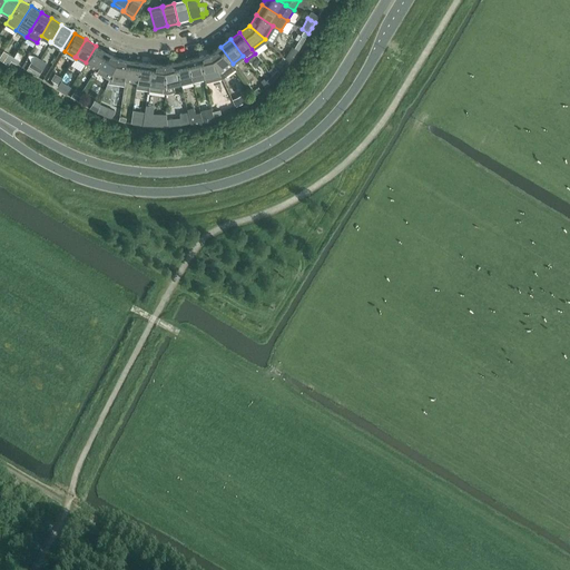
[(96,46),(86,62),(96,69),(107,51),(96,46)]
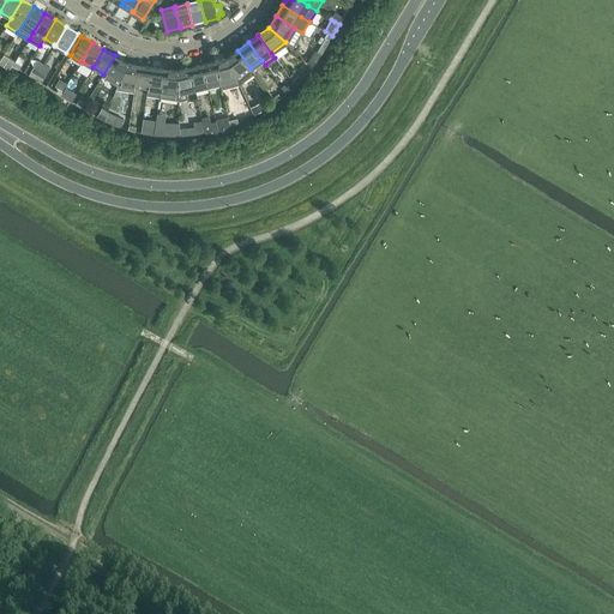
[(227,58),(240,85),(256,73),(251,68),(238,50),(227,58)]
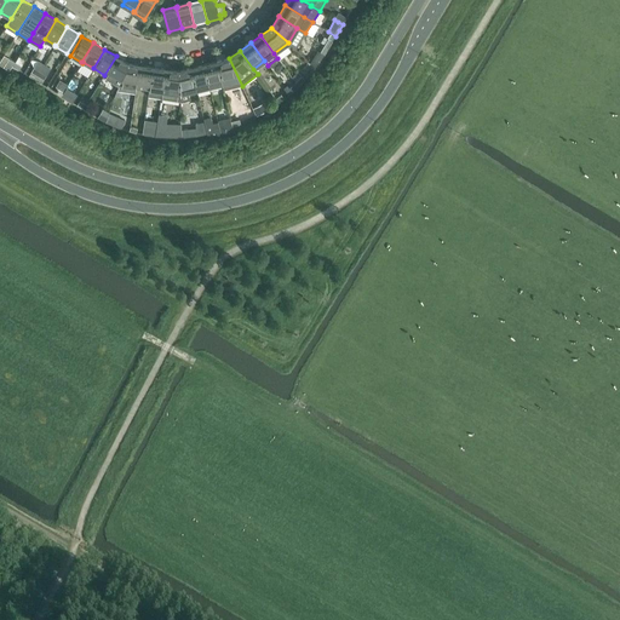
[(116,56),(104,75),(119,84),(127,63),(116,56)]
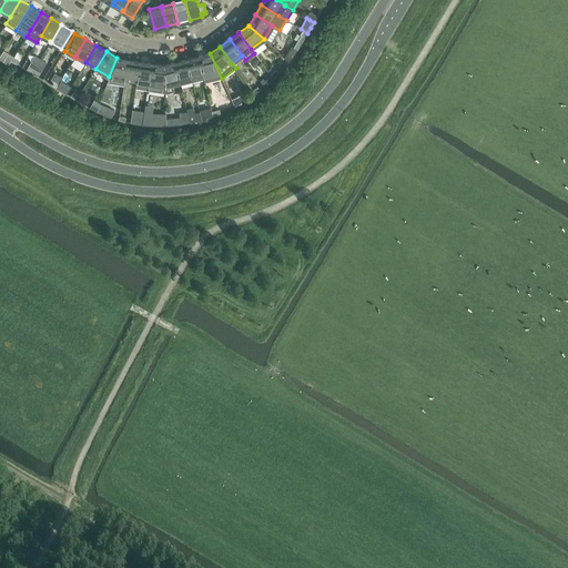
[(199,57),(203,77),(205,82),(222,79),(210,53),(199,57)]
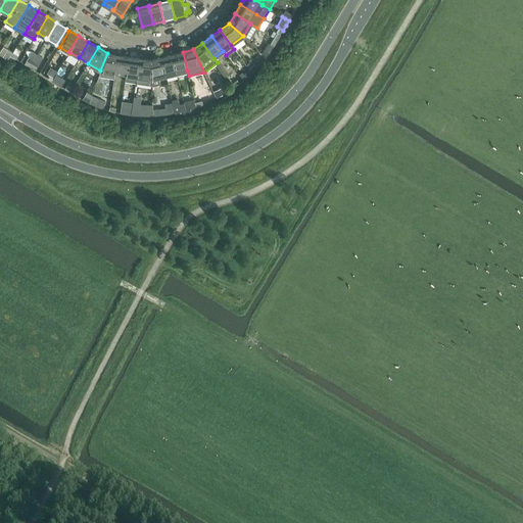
[(172,54),(177,73),(187,70),(183,52),(172,54)]
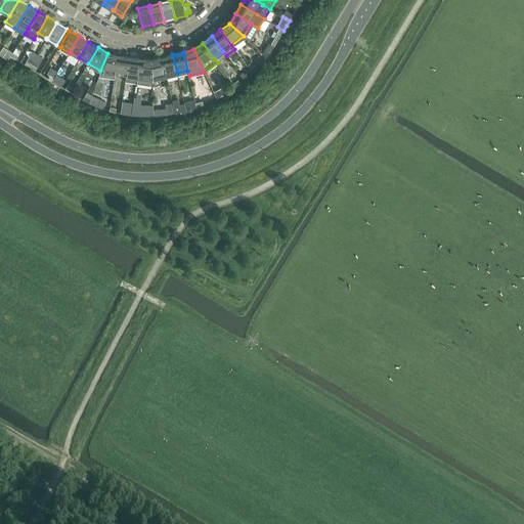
[(107,53),(100,71),(98,76),(115,79),(116,74),(118,55),(107,53)]
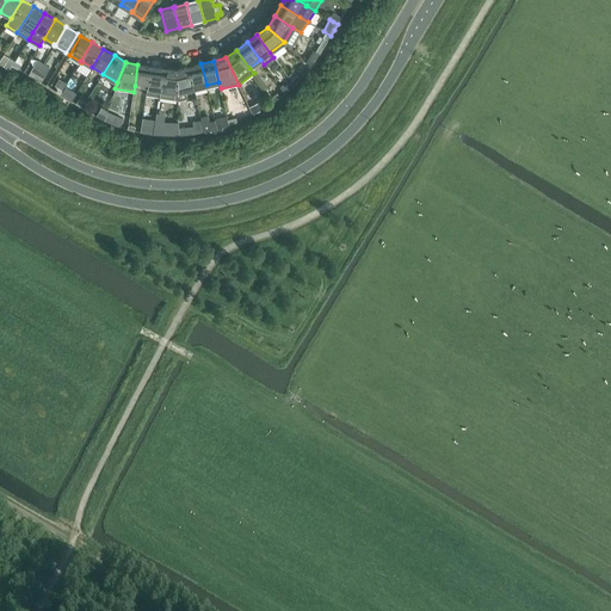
[(189,67),(193,88),(207,85),(201,63),(189,67)]
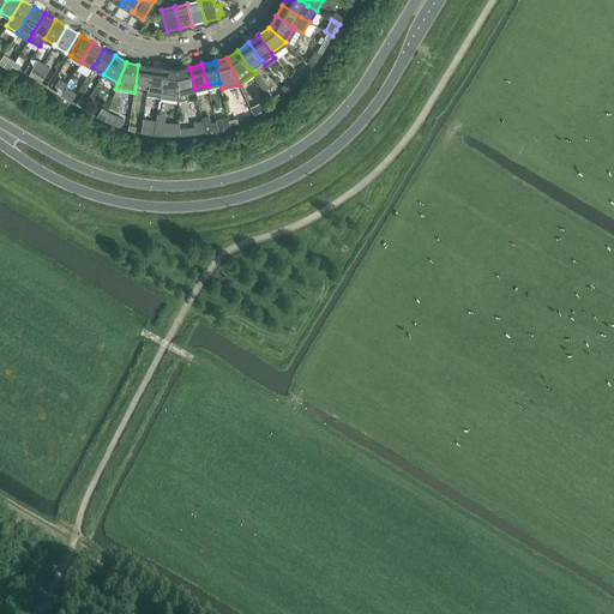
[(138,65),(136,86),(148,88),(151,66),(138,65)]
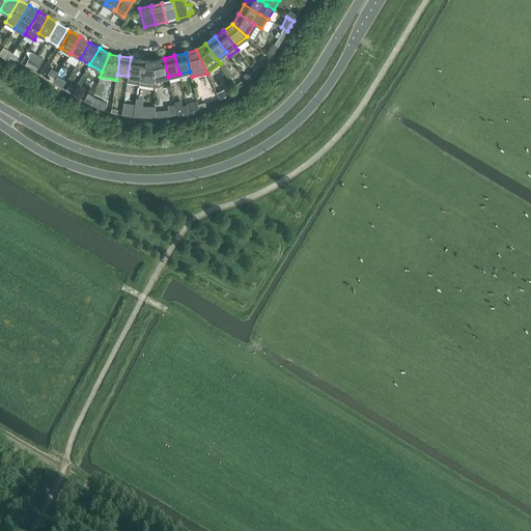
[(128,76),(127,83),(138,84),(142,59),(131,57),(128,76)]
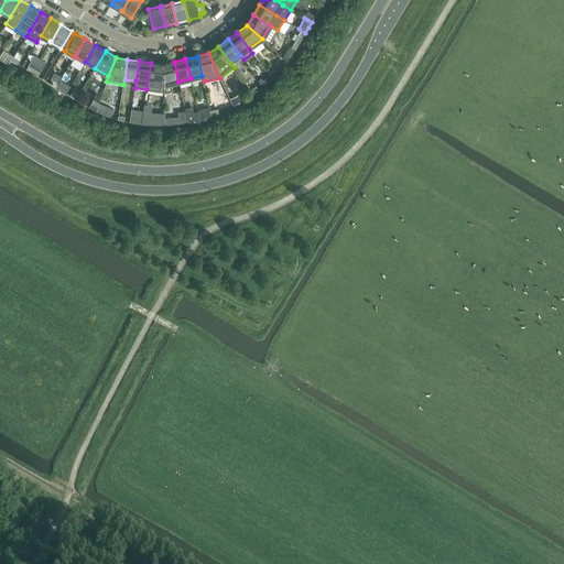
[(31,62),(26,68),(32,73),(36,65),(31,62)]
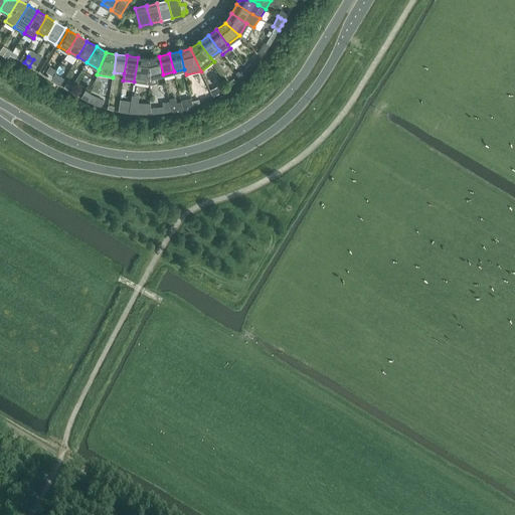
[(158,82),(157,75),(163,74),(159,56),(148,59),(149,77),(150,83),(150,84),(158,82)]
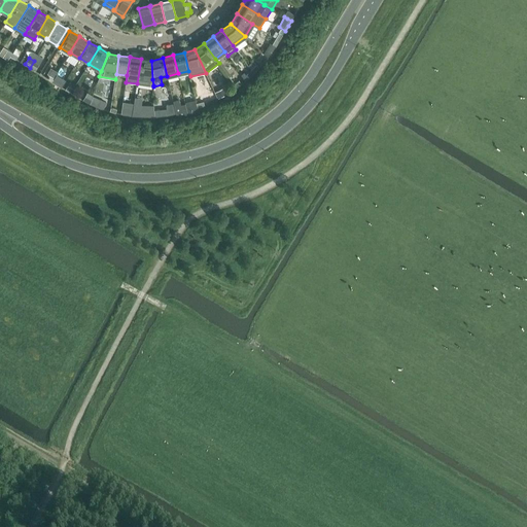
[(141,59),(137,83),(153,85),(152,79),(151,61),(141,59)]
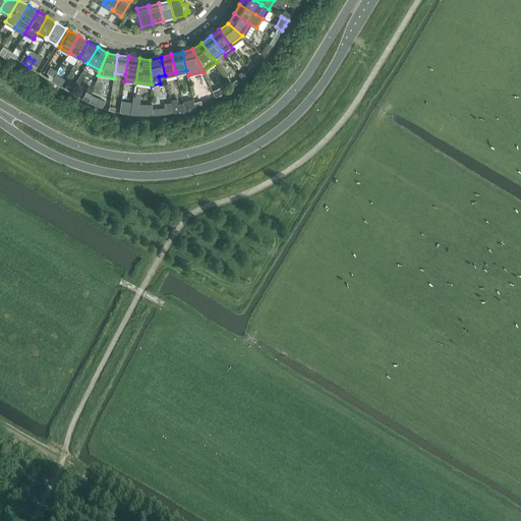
[(35,70),(39,63),(34,60),(30,67),(35,70)]
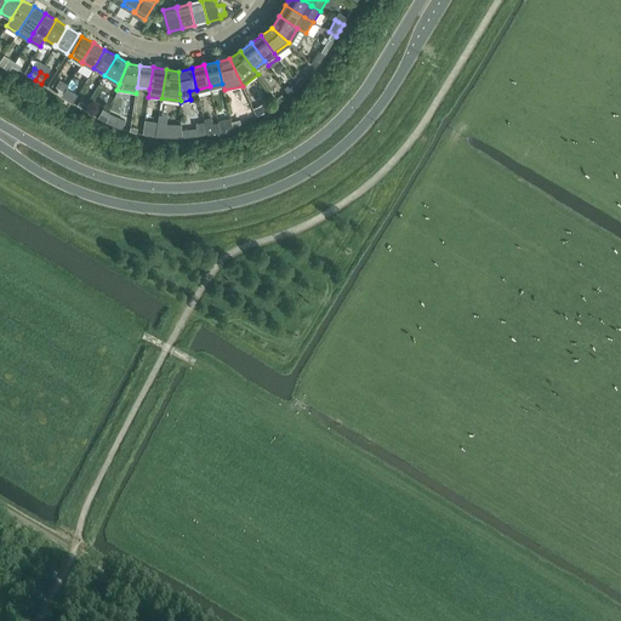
[(61,84),(58,87),(56,92),(61,96),(64,91),(67,87),(61,84)]
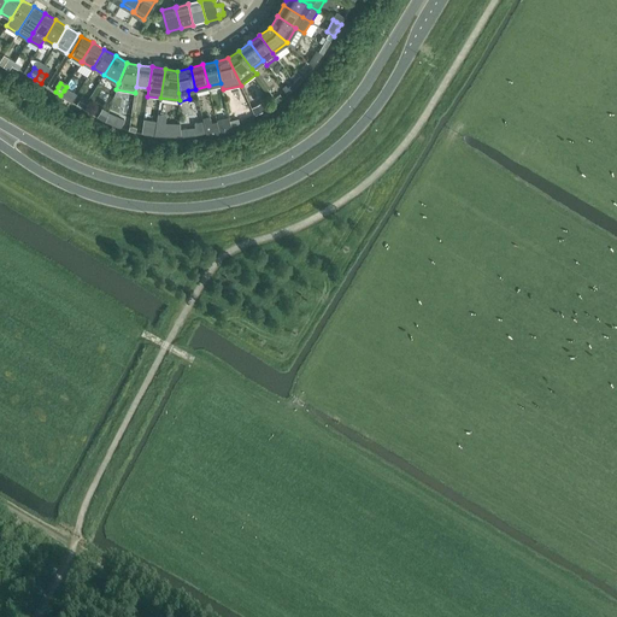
[(64,90),(60,95),(68,99),(72,101),(77,93),(66,87),(64,90)]
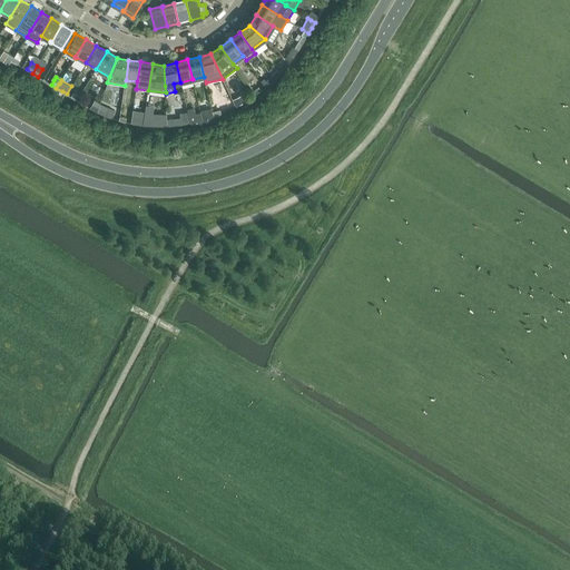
[(76,89),(71,97),(77,100),(79,96),(81,92),(76,89)]
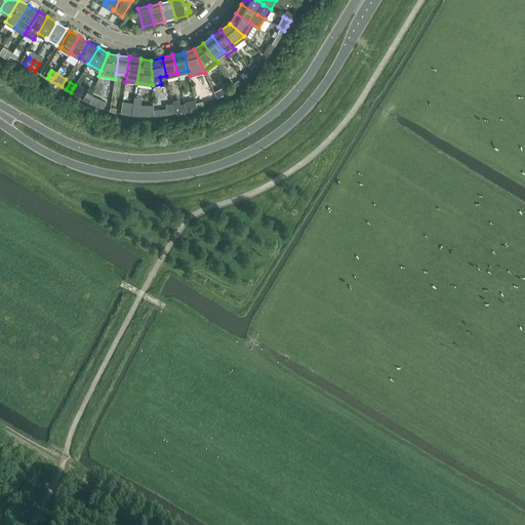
[(223,87),(214,91),(217,97),(227,93),(223,87)]
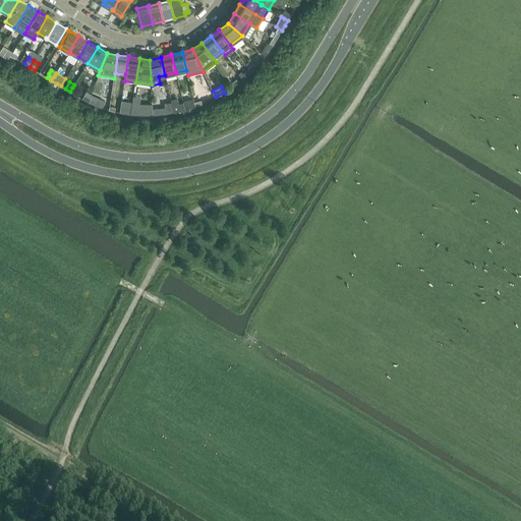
[(81,98),(89,102),(92,94),(85,91),(81,98)]
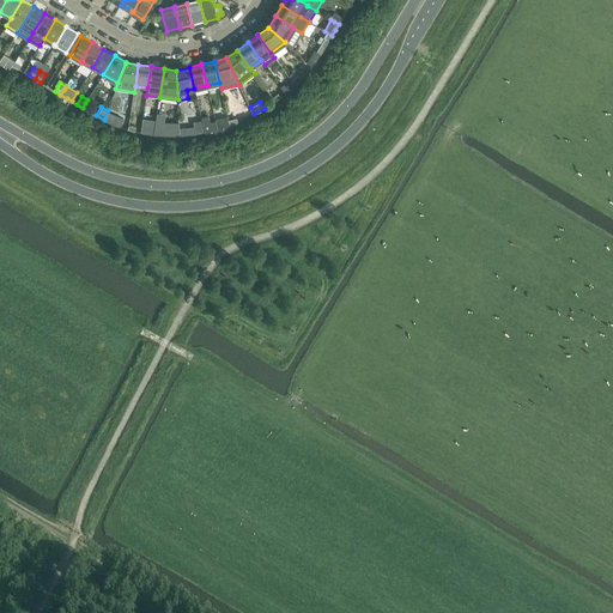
[(108,111),(104,120),(110,123),(114,114),(108,111)]
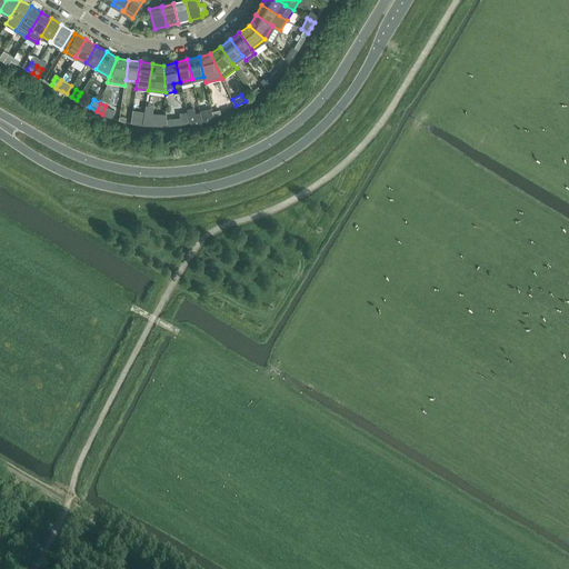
[(195,107),(187,108),(191,126),(203,123),(202,117),(201,111),(196,112),(195,107)]
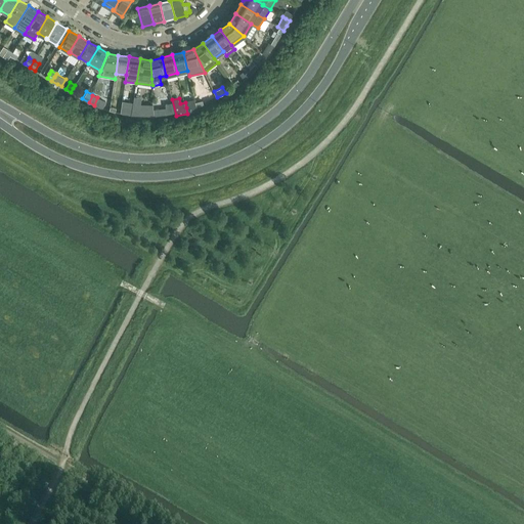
[(166,107),(154,108),(155,116),(166,115),(166,107)]
